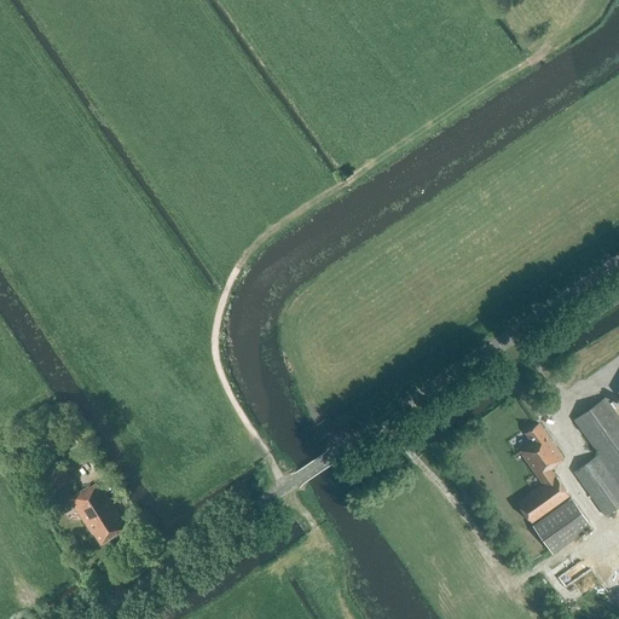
[(574,420),(599,453),(573,472),(605,516),(618,505),(618,417),(605,398),(574,420)]
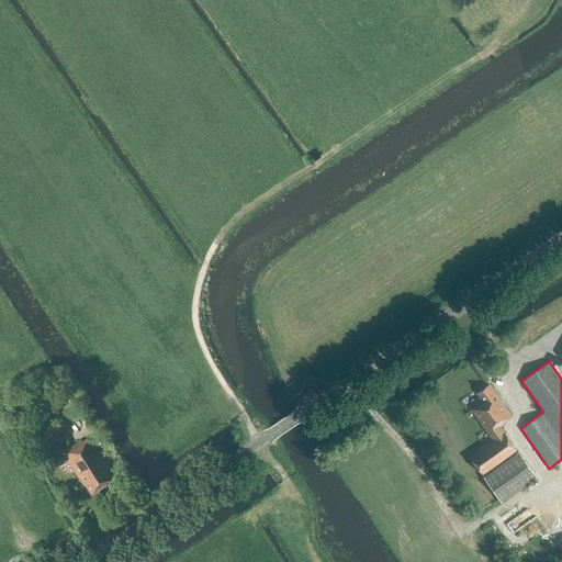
[(469,457),(482,474),(502,502),(537,478),(499,426),(506,422),(505,422),(512,417),(489,384),(476,393),(482,402),(471,409),(493,439),(469,457)]
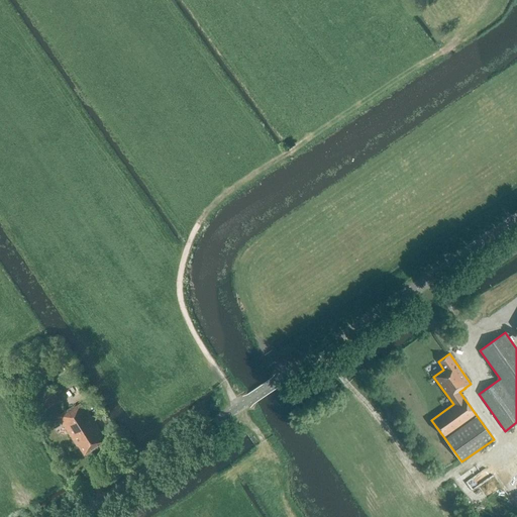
[(50,406),(60,400),(52,389),(43,394),(50,406)]
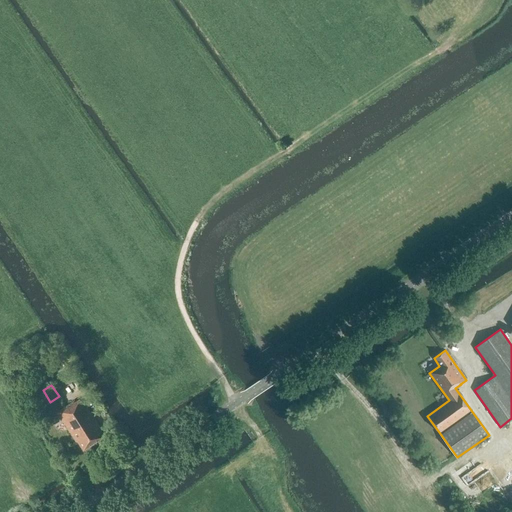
[(83,450),(104,437),(100,430),(101,429),(81,398),(74,402),(74,401),(57,412),(76,442),(77,441),(83,450)]
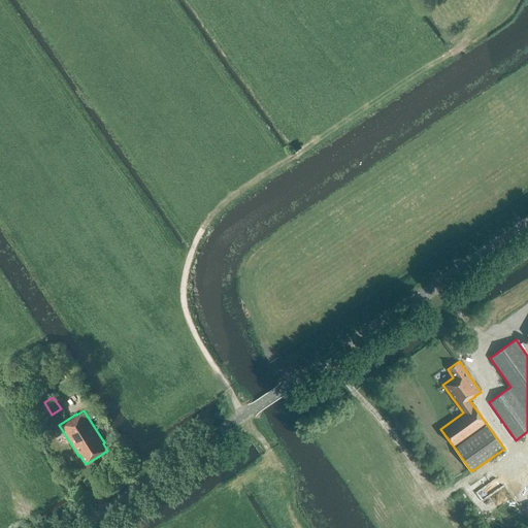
[(475,484),(483,496),(498,488),(491,475),(475,484)]
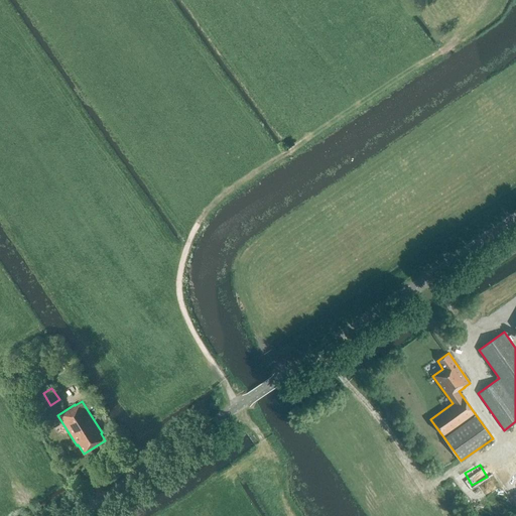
All buildings are outlined.
